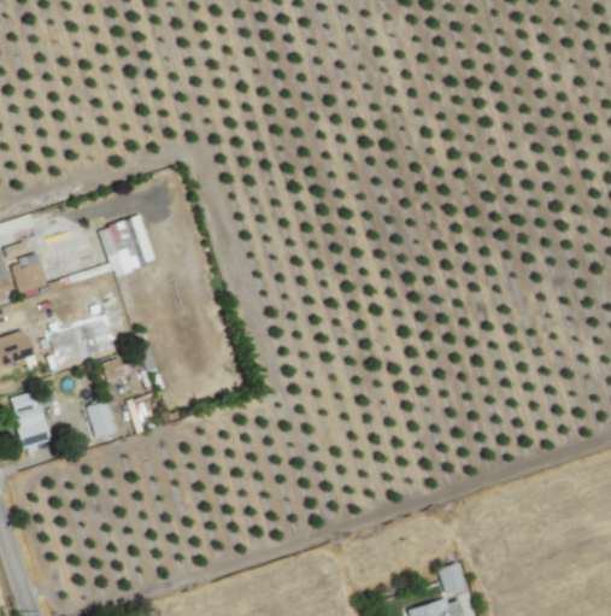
[(117,276),(156,265),(140,216),(98,229),(104,246),(113,242),(117,257),(111,259),(117,276)]
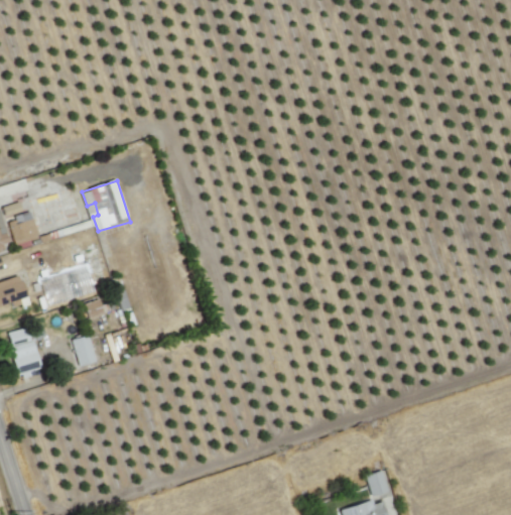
[(17,245),(6,209),(20,205),(26,222),(35,219),(41,236),(17,245)]
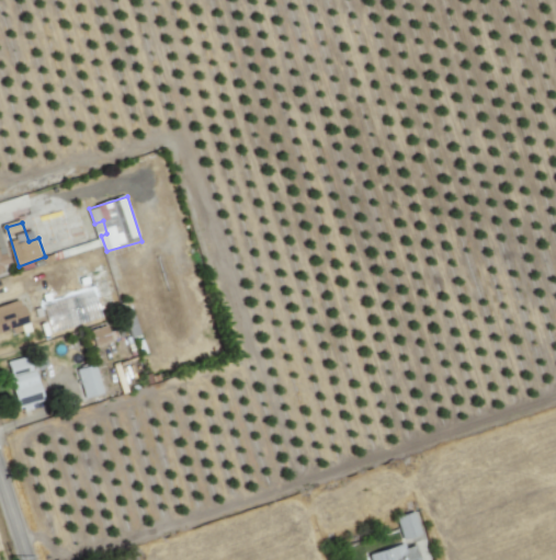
[(0,272),(0,231),(11,264),(4,265),(7,271),(0,272)]
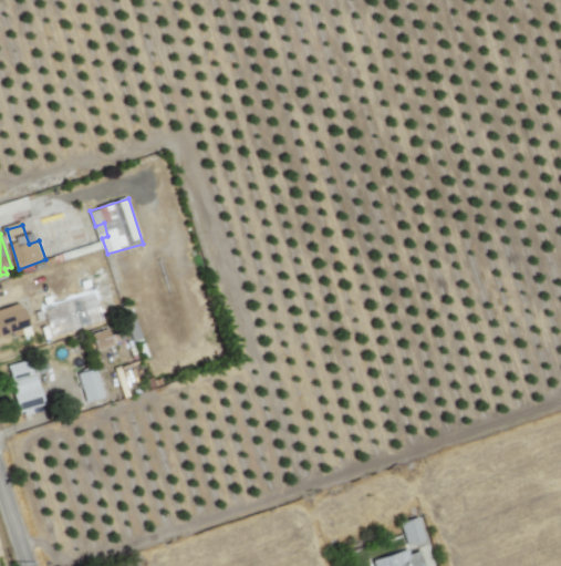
[(0,337),(0,309),(24,300),(34,326),(24,330),(27,336),(16,340),(13,332),(0,337)]
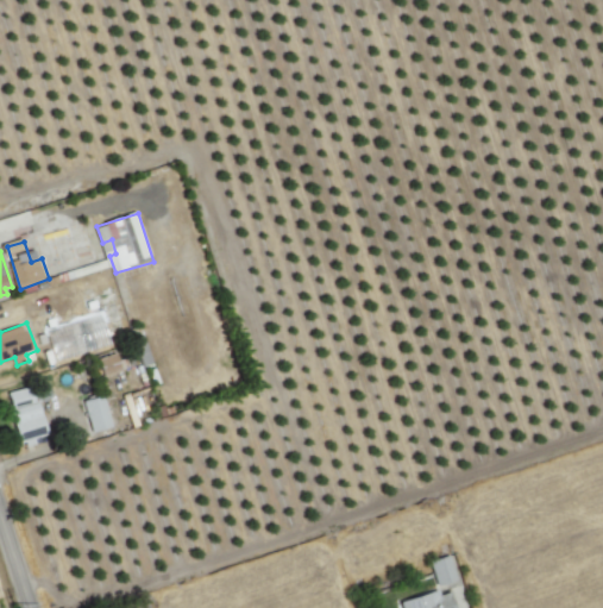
[(54,357),(51,346),(67,342),(70,353),(54,357)]
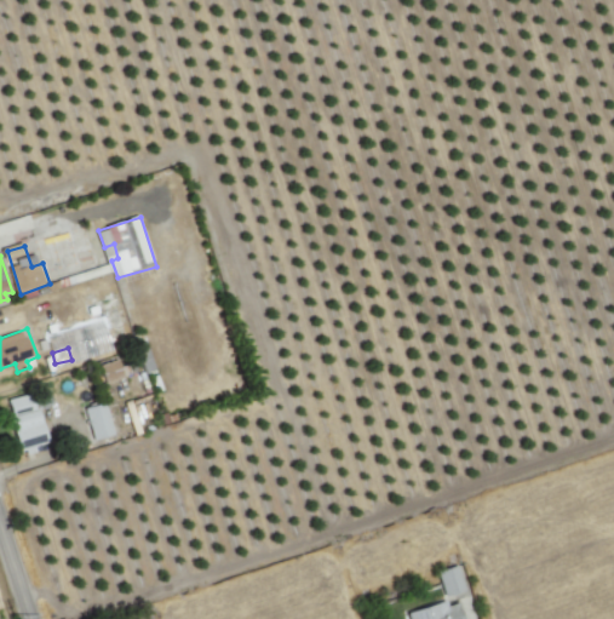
[(126,379),(121,361),(103,366),(107,384),(126,379)]
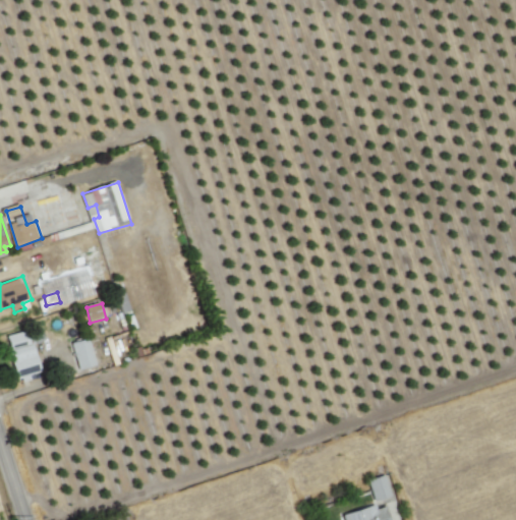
[(9,336),(43,328),(47,341),(35,344),(42,372),(32,376),(33,380),(22,382),(21,380),(17,381),(9,336)]
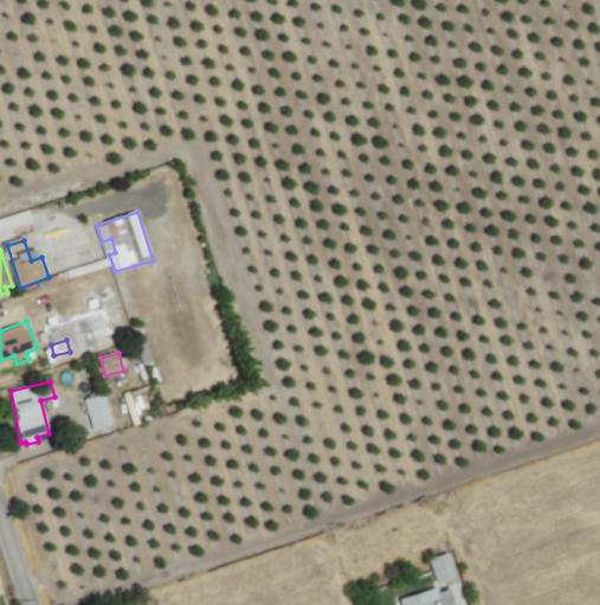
[(95,431),(86,399),(107,394),(115,425),(95,431)]
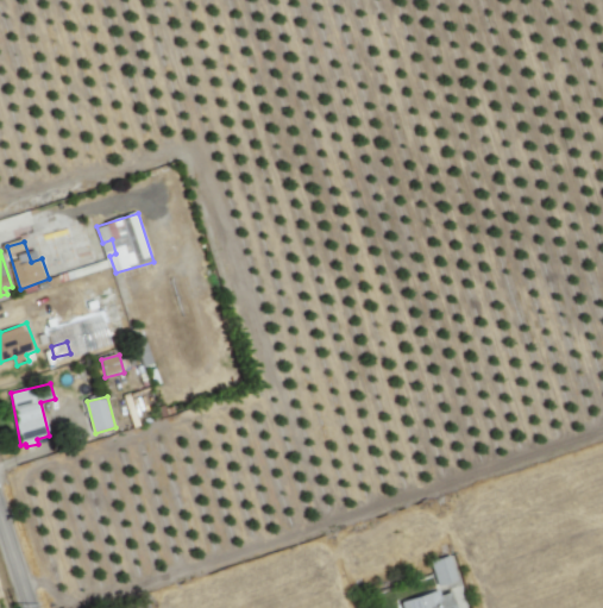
[(443,584),(435,562),(453,556),(462,581),(443,584)]
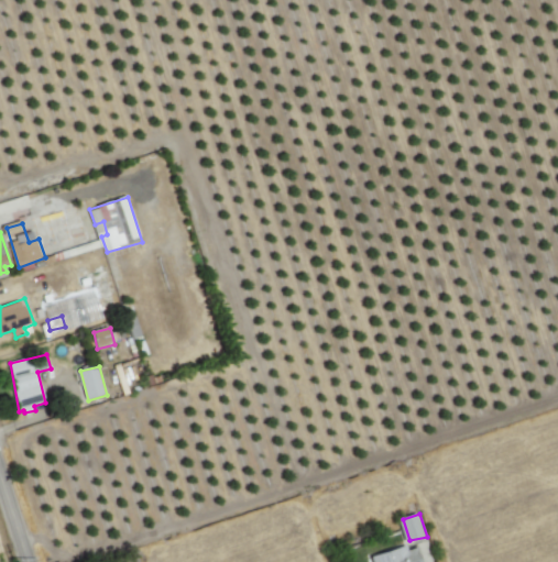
[(373,561),(372,557),(408,544),(409,550),(418,547),(423,561),(373,561)]
